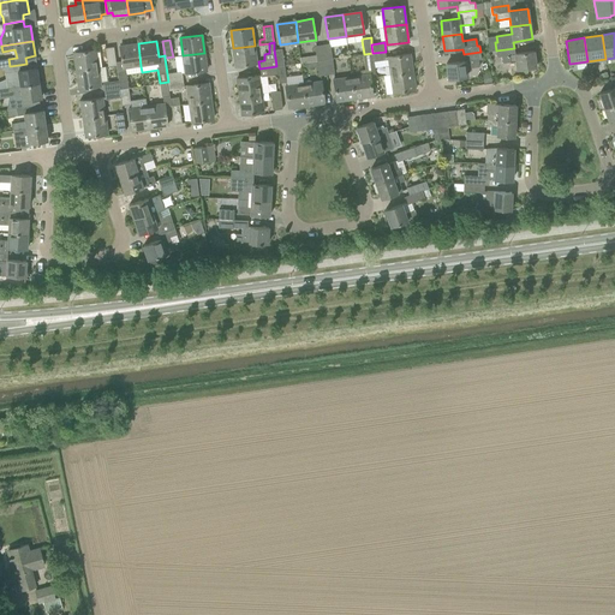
[(126,69),(141,66),(138,43),(120,46),(123,61),(117,63),(117,65),(117,70),(126,69)]
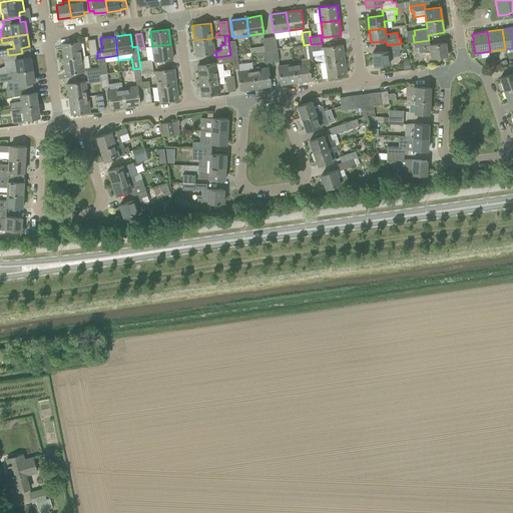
[(270,37),(271,50),(278,49),(276,36),(270,37)]
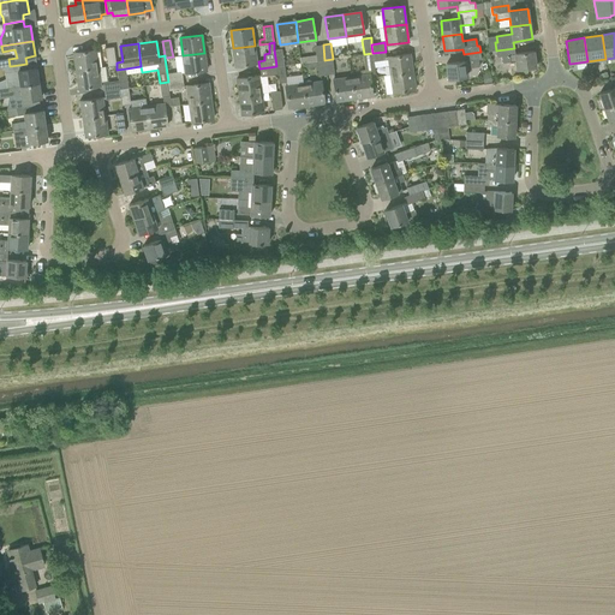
[(317,61),(324,60),(323,45),(315,46),(316,54),(317,61)]
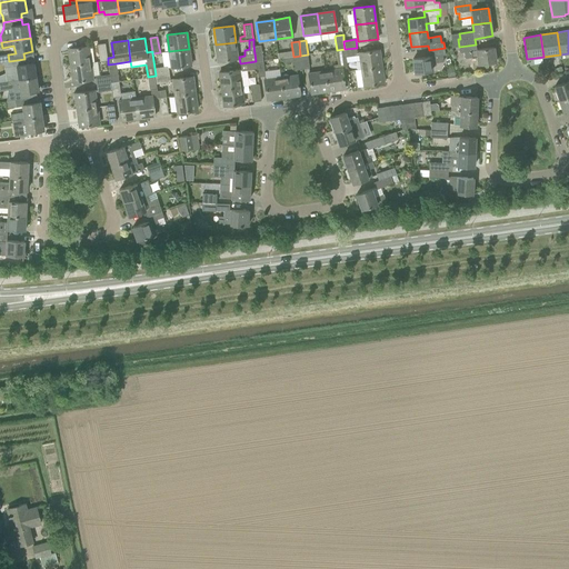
[(236,42),(216,45),(218,61),(238,59),(236,42)]
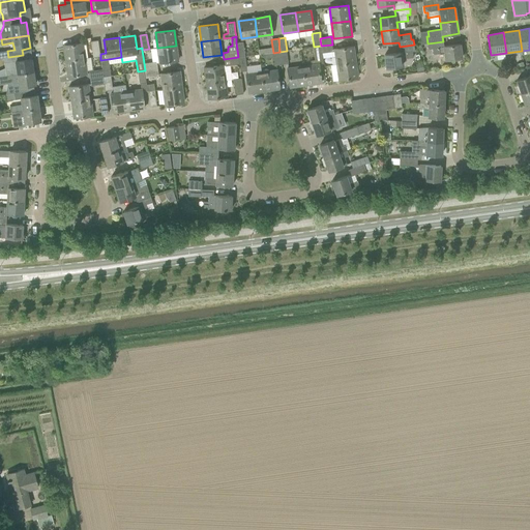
[(91,41),(92,52),(93,57),(100,56),(100,54),(98,40),(91,41)]
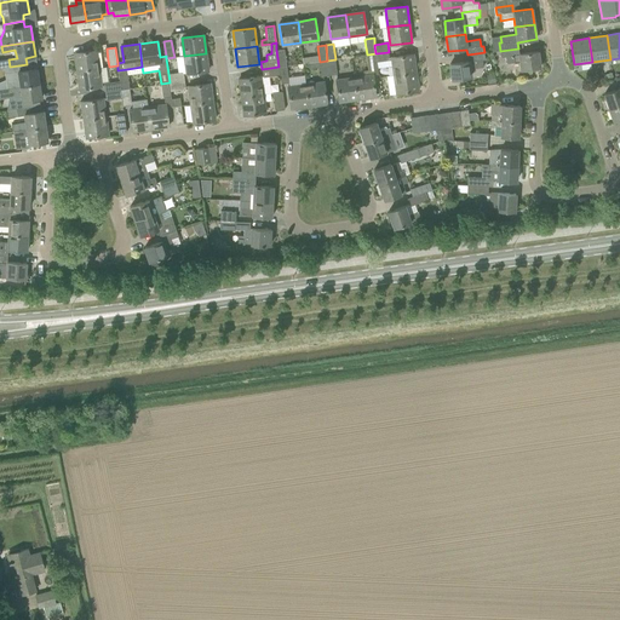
[(285,49),(276,50),(279,67),(287,65),(286,62),(285,49)]
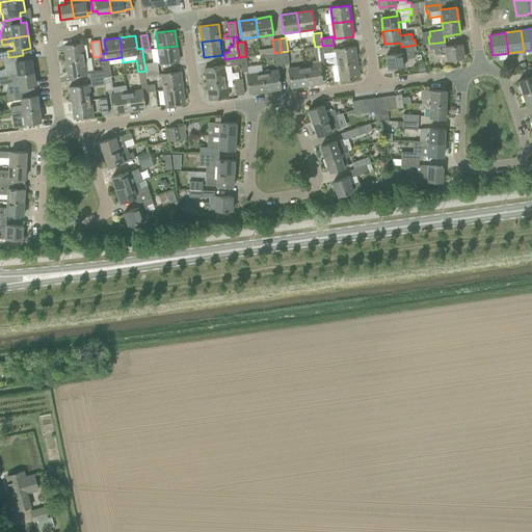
[(446,47),(445,42),(429,44),(430,49),(434,49),(435,54),(447,53),(448,60),(463,57),(461,44),(446,47)]
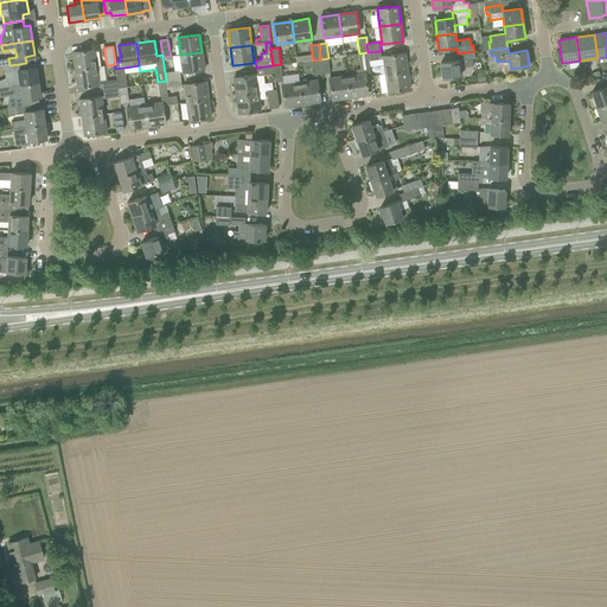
[(74,52),(76,70),(97,68),(95,49),(74,52)]
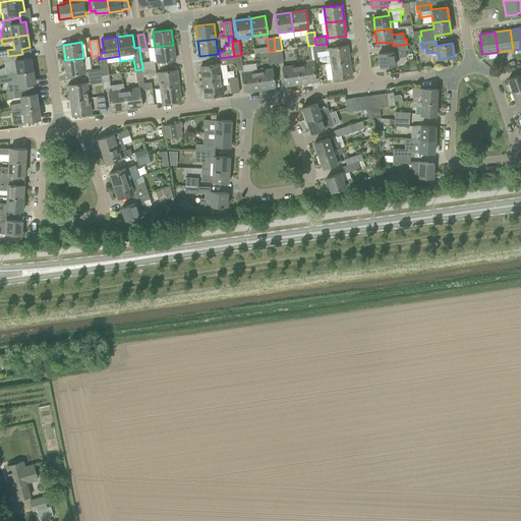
[(331,55),(332,63),(350,61),(347,46),(330,48),(327,49),(327,44),(315,45),(317,57),(331,55)]
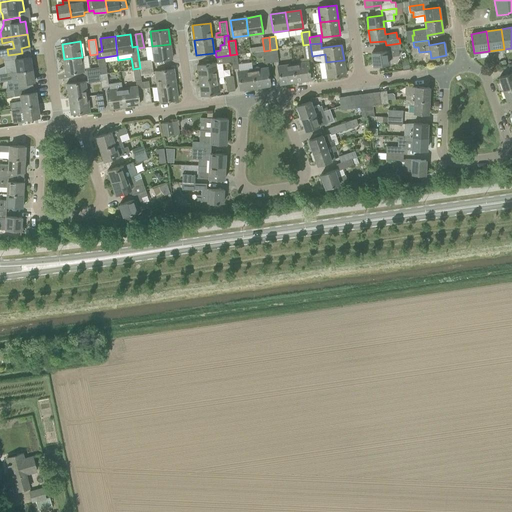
[(400,43),(386,45),(387,51),(372,53),(374,66),(389,64),(388,58),(399,56),(398,50),(401,49),(400,43)]
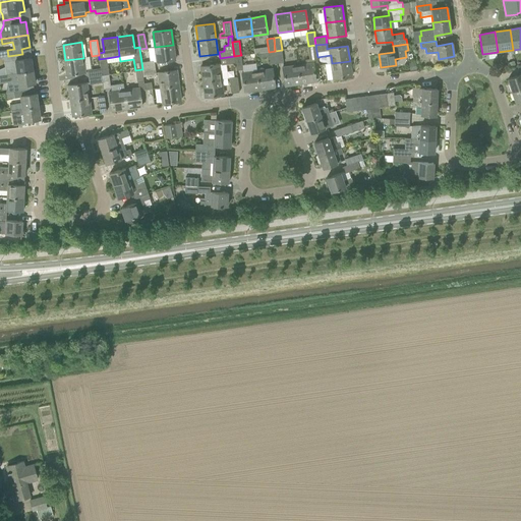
[(173,45),(155,47),(157,62),(175,60),(173,45)]
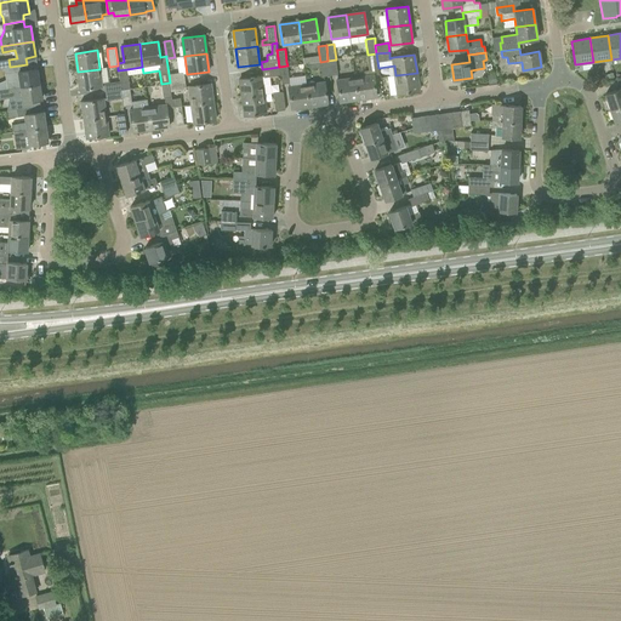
[(379,68),(376,53),(368,55),(369,70),(379,69),(379,68)]
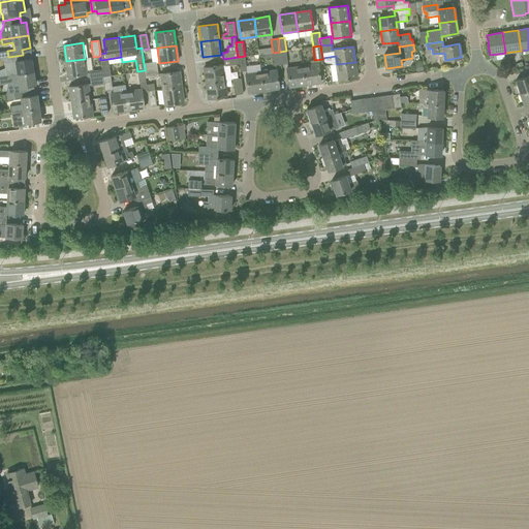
[(275,65),(281,64),(279,52),(273,53),(275,65)]
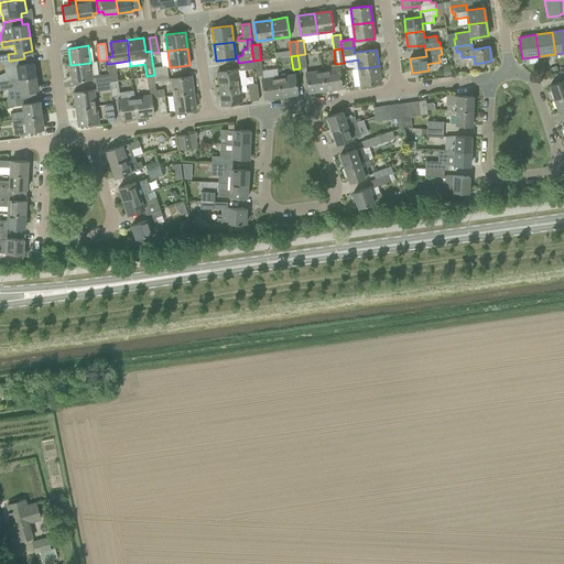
[(4,64),(7,80),(36,76),(34,62),(24,64),(24,58),(9,61),(6,61),(6,64),(4,64)]
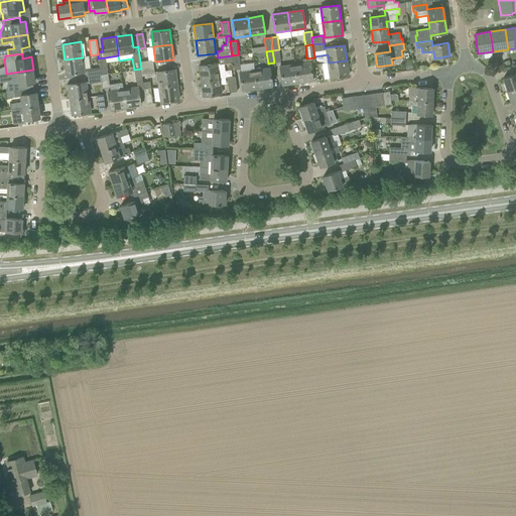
[(239,54),(232,55),(233,62),(234,70),(241,69),(239,54)]
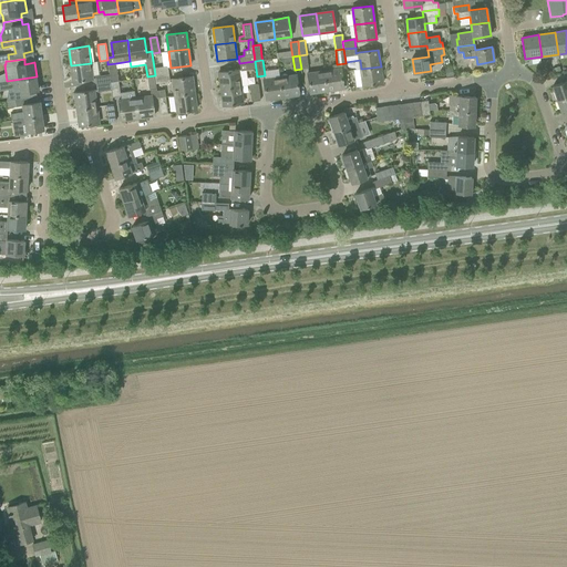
[(240,71),(256,69),(255,61),(239,63),(240,71)]
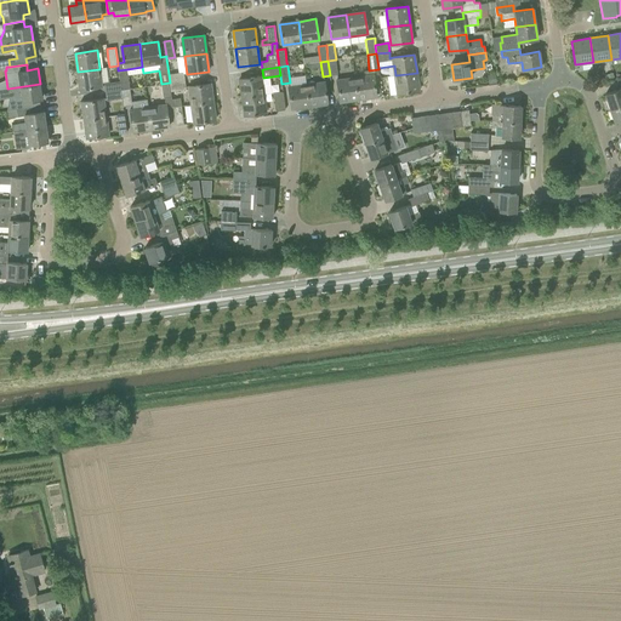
[(78,72),(80,90),(102,86),(100,69),(78,72)]
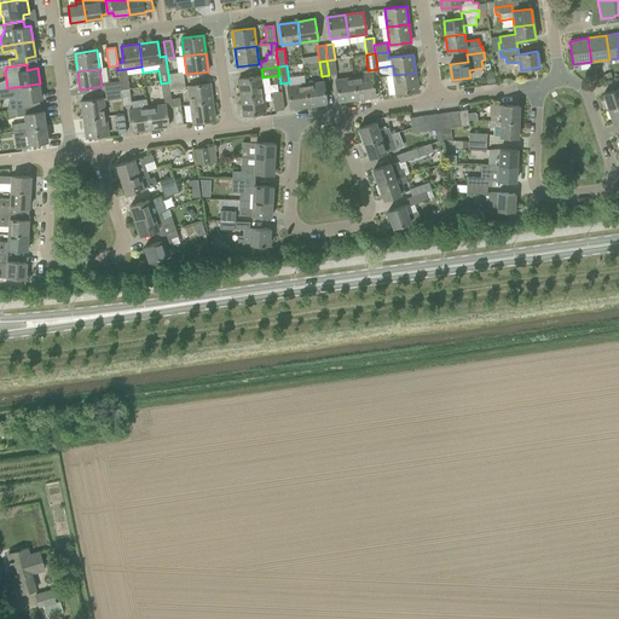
[(117,70),(120,81),(121,90),(129,88),(127,69),(117,70)]
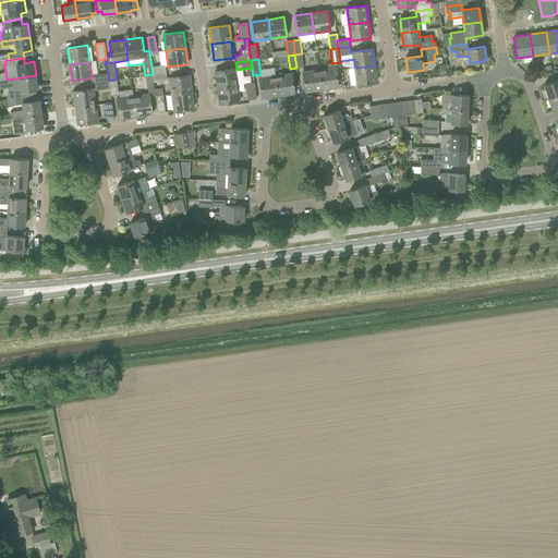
[(166,64),(152,67),(153,74),(167,72),(166,64)]
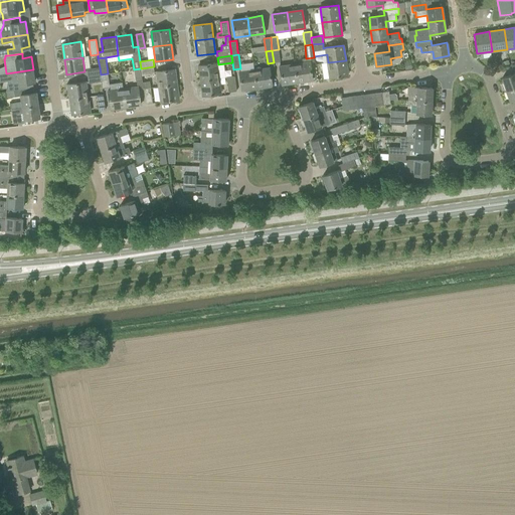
[(348,75),(346,60),(328,62),(330,77),(348,75)]
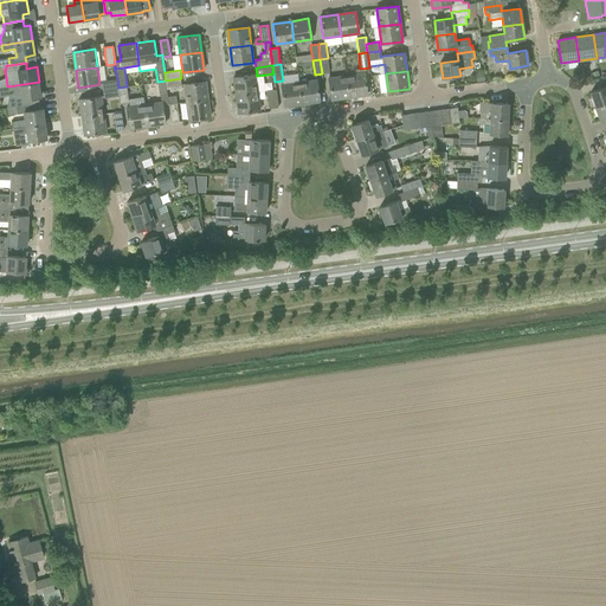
[(365,73),(347,76),(349,97),(367,95),(365,73)]
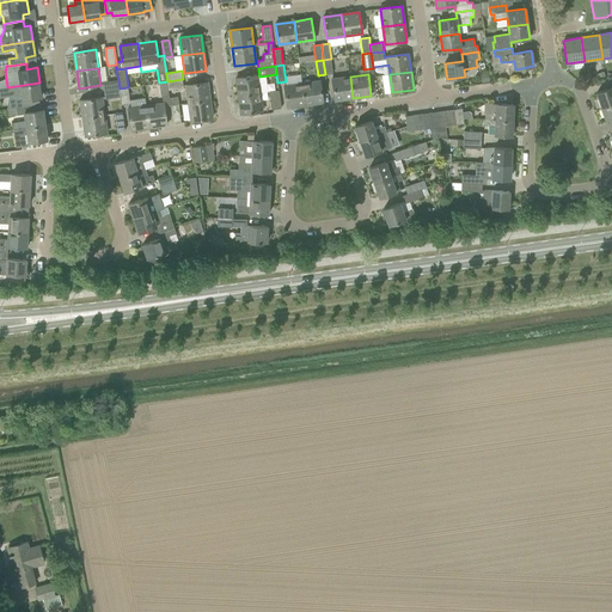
[(257,75),(236,78),(238,96),(259,93),(258,75),(257,75)]
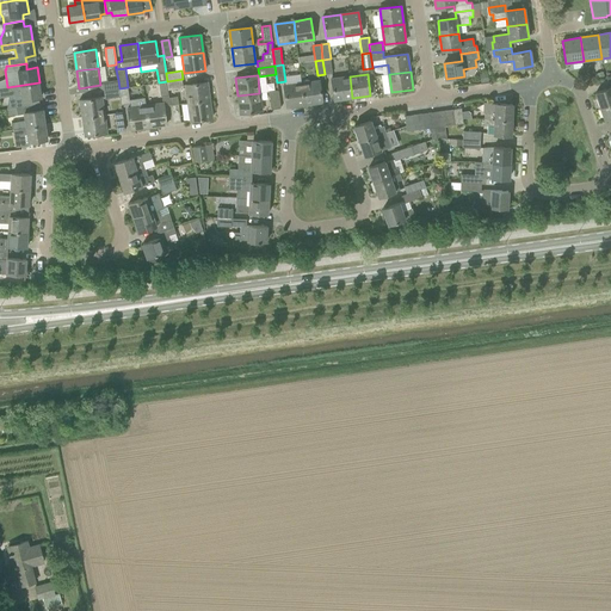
[(332,79),(334,100),(352,98),(350,76),(332,79)]
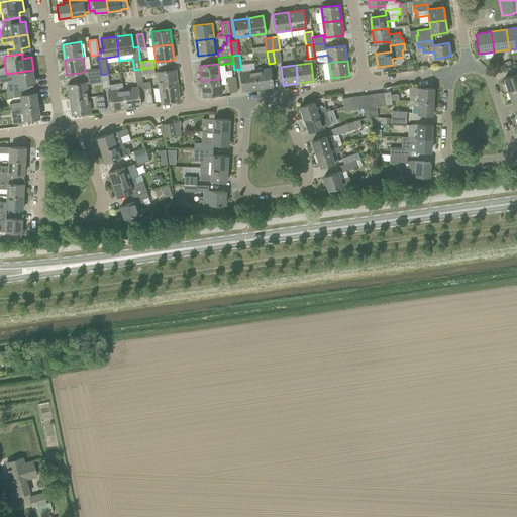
[(141,69),(142,76),(156,74),(154,67),(141,69)]
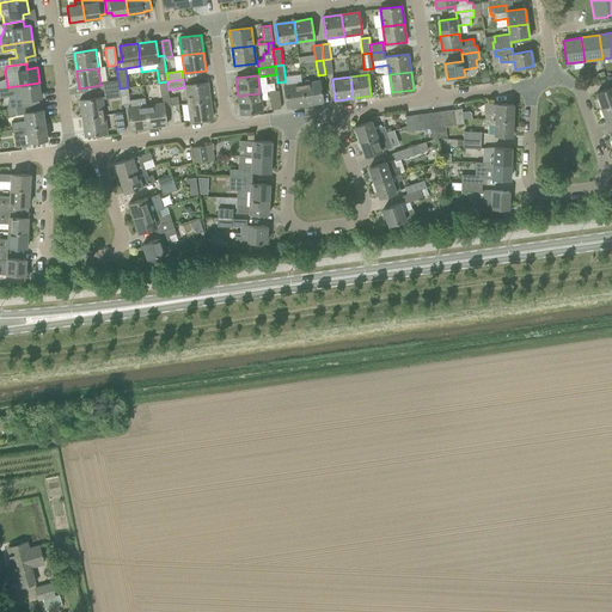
[(104,91),(120,89),(118,80),(103,83),(104,91)]
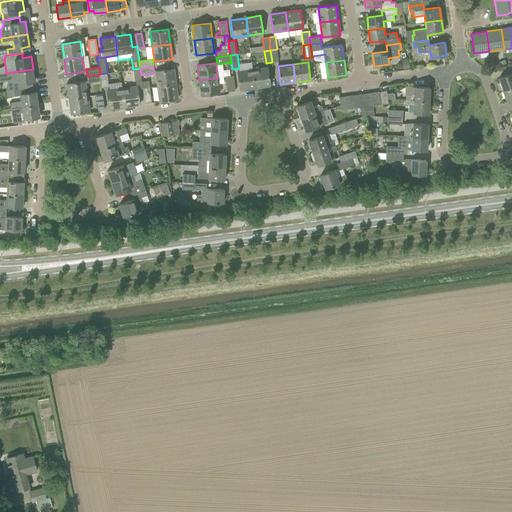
[(255,88),(270,85),(267,67),(253,69),(255,88)]
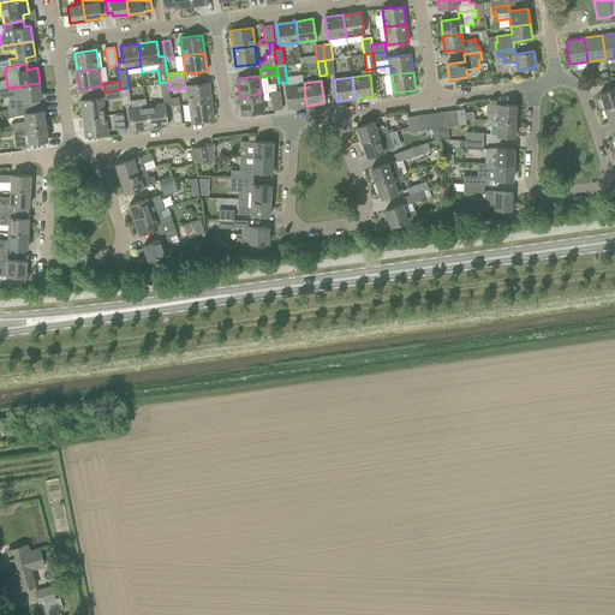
[(23,100),(16,101),(17,108),(36,105),(35,100),(41,99),(40,83),(7,88),(0,89),(0,97),(22,95),(23,100)]
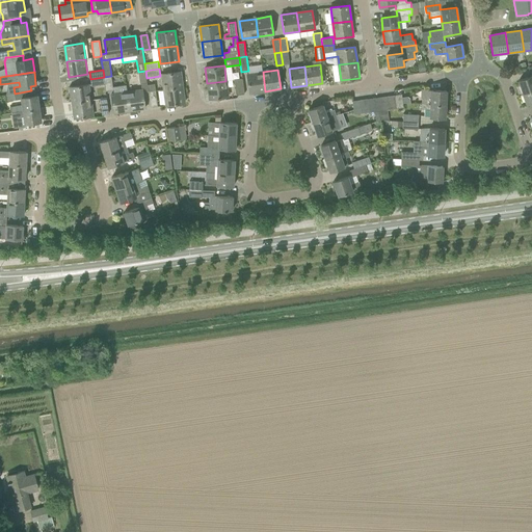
[(183,86),(181,72),(162,74),(164,89),(183,86)]
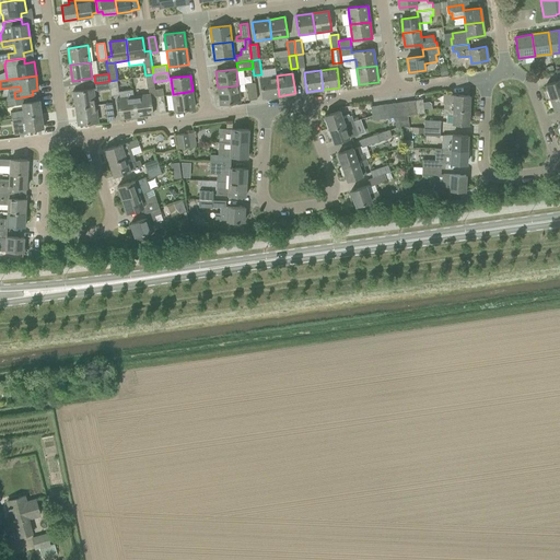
[(279,96),(277,76),(260,79),(263,98),(279,96)]
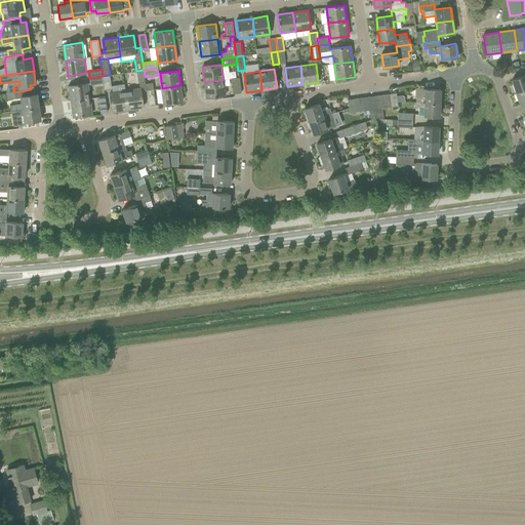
[(516,91),(516,92),(524,88),(524,74),(512,79),(514,85),(513,85),(515,91),(516,91)]
